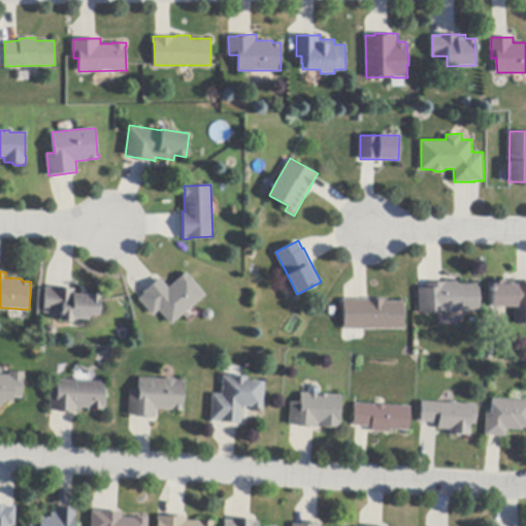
[(206,295),(171,324),(159,309),(153,315),(139,298),(140,297),(144,293),(143,292),(158,280),(161,277),(169,287),(187,271),(206,295)]
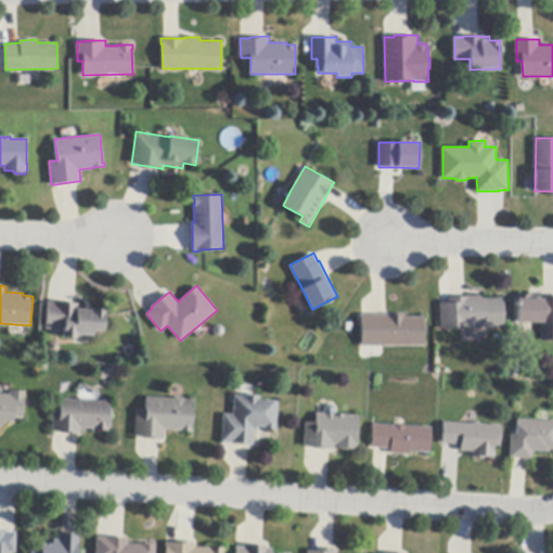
[(545,295),(552,295),(552,321),(544,321),(544,323),(518,322),(517,294),(522,294),(522,295),(530,295),(530,294),(532,294),(532,295),(545,295)]
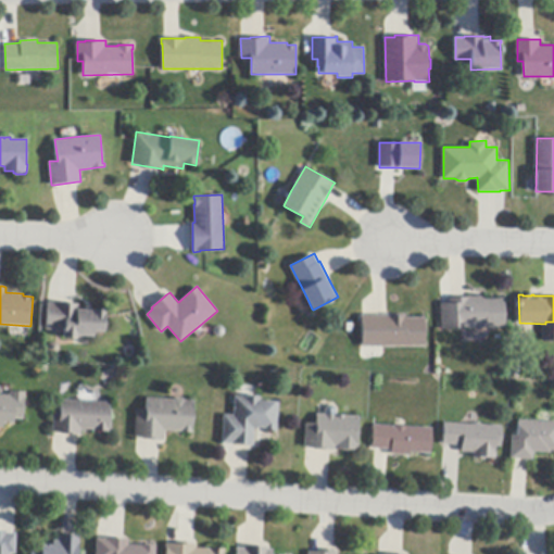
[(505,327),(490,327),(464,328),(442,328),(441,303),(443,303),(451,303),(451,298),(467,297),(469,297),(486,296),(486,299),(505,298),(505,327)]
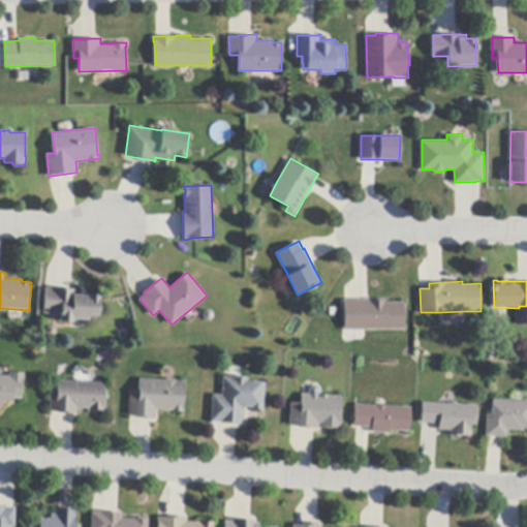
[(49,287),(72,288),(75,289),(75,293),(88,295),(89,293),(100,295),(98,315),(90,314),(89,319),(87,319),(73,318),(73,321),(72,320),(61,320),(61,314),(45,312),(47,287),(49,287)]
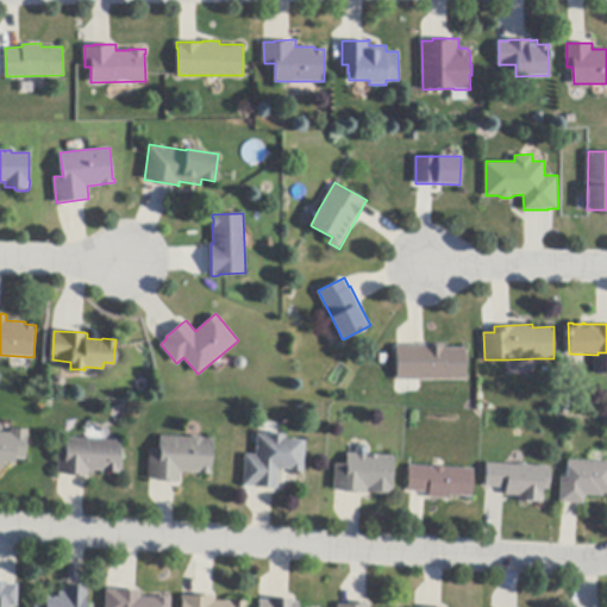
[(467,379),(398,380),(396,344),(400,344),(425,344),(445,344),(445,346),(465,346),(467,379)]
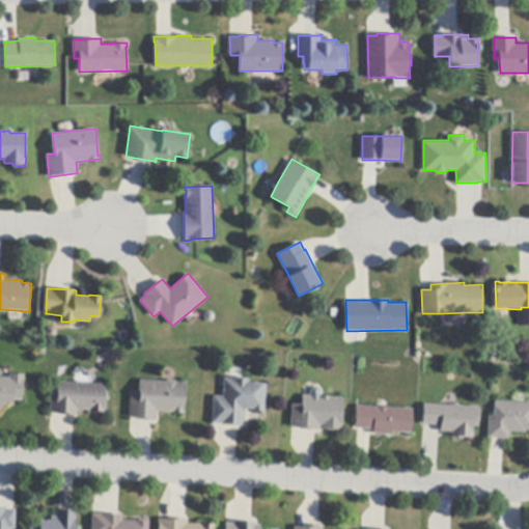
[(0,376),(11,377),(11,372),(26,373),(26,380),(25,380),(24,399),(15,399),(14,404),(4,404),(4,408),(0,408),(0,376)]
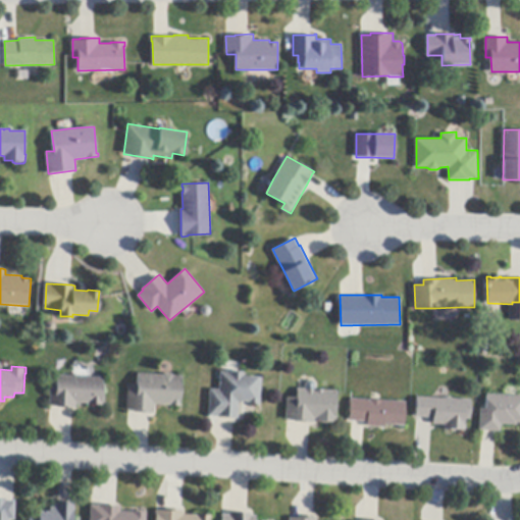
[(232,370),(242,371),(244,371),(243,375),(262,376),(260,404),(249,403),(249,401),(239,401),(238,417),(235,417),(218,416),(211,416),(209,415),(210,388),(219,388),(220,371),(230,371),(230,370),(232,370)]
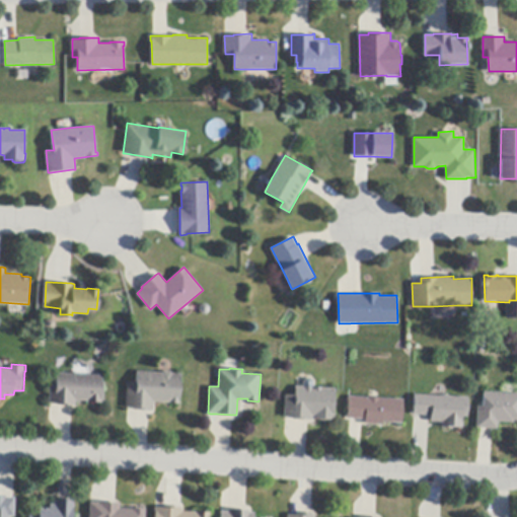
[(171,371),(172,372),(181,373),(179,402),(168,402),(168,401),(154,400),(153,411),(150,410),(134,409),(134,408),(129,407),(127,407),(128,382),(136,383),(137,370),(159,372),(161,372),(163,370),(171,371)]
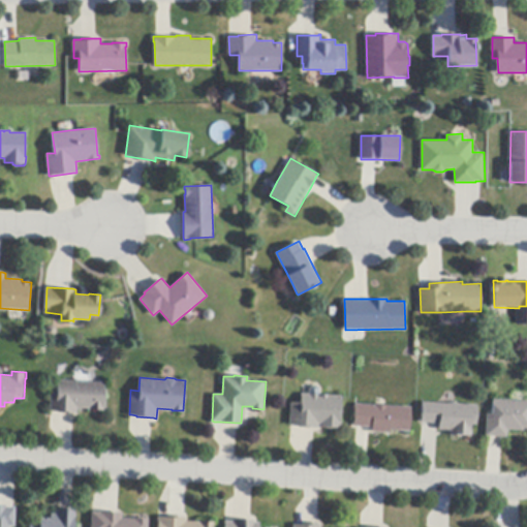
[(75,412),(59,412),(59,410),(53,410),(51,410),(52,392),(58,393),(58,379),(104,382),(103,406),(104,406),(104,410),(90,409),(90,407),(78,407),(76,413),(75,412)]
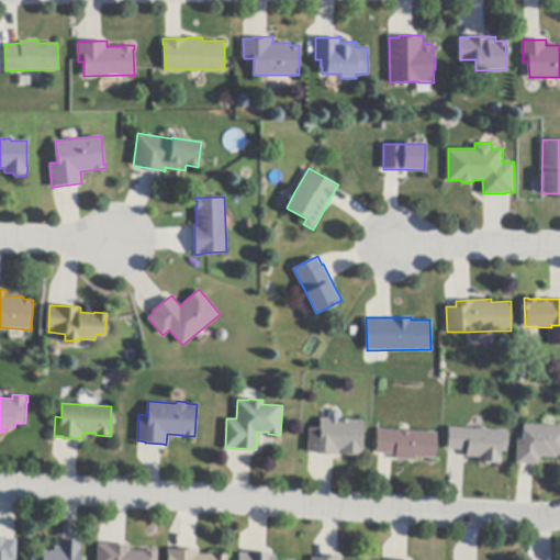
[(324,417),(339,418),(364,420),(362,447),(364,447),(362,455),(354,454),(354,455),(340,454),(340,449),(339,449),(338,455),(335,455),(317,454),(318,451),(312,451),(309,450),(310,427),(321,428),(322,417),(324,417)]
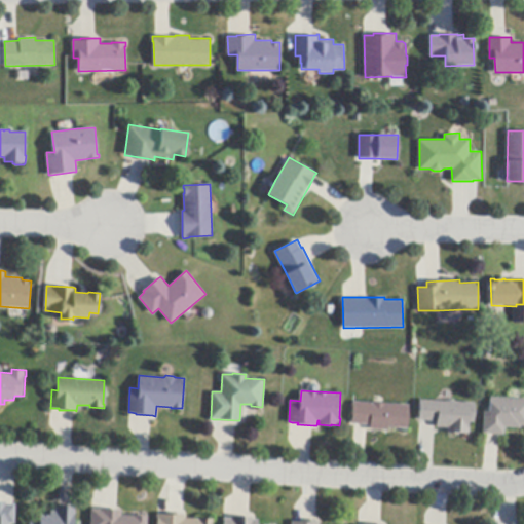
[(511,398),(523,398),(523,425),(522,425),(522,427),(504,426),(504,434),(501,434),(488,433),(484,433),(485,411),(490,411),(491,397),(511,398)]
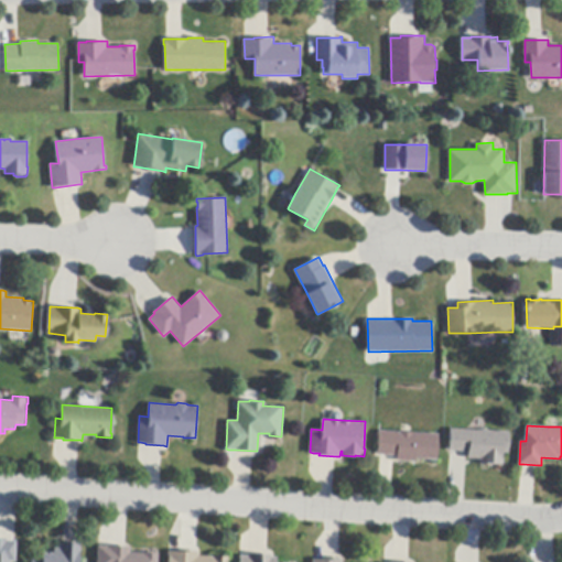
[(473,429),(486,430),(510,431),(509,452),(504,452),(504,456),(504,464),(493,464),(493,465),(490,465),(490,464),(483,463),(483,465),(481,464),(481,458),(468,457),(468,451),(466,451),(452,451),(450,450),(451,428),(473,429)]
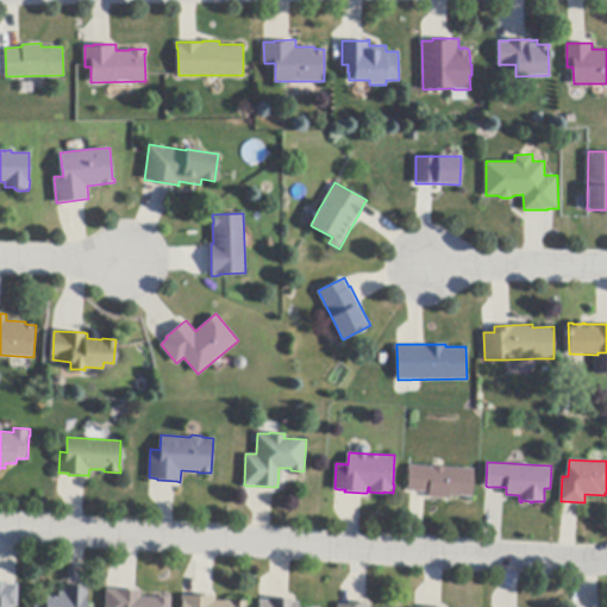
[(435,465),(445,467),(474,468),(473,496),(449,495),(449,498),(429,496),(429,492),(426,492),(413,492),(408,490),(410,464),(435,465)]
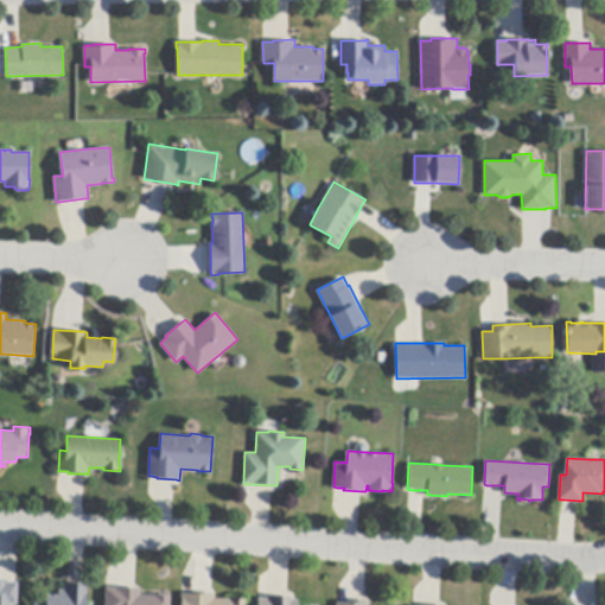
[(0,604),(0,580),(5,580),(5,579),(8,579),(8,580),(17,581),(18,581),(17,604),(11,604),(10,604),(0,604)]
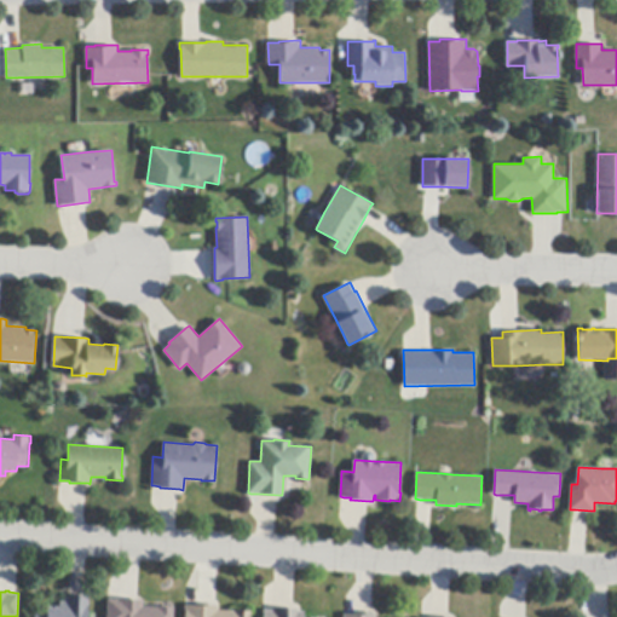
[(71,594),(85,595),(90,595),(87,616),(35,616),(36,611),(47,612),(47,606),(61,607),(61,600),(67,601),(68,594),(71,594)]
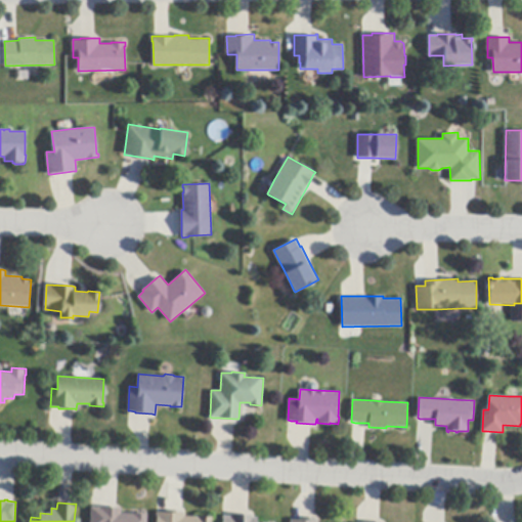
[(117,507),(122,507),(121,512),(133,513),(133,512),(147,513),(146,521),(90,521),(92,507),(93,507),(99,507),(99,506),(117,507)]
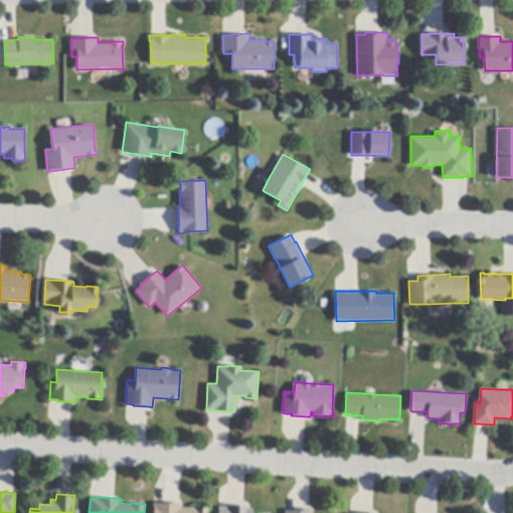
[(181,503),(182,503),(182,507),(195,507),(209,508),(208,512),(154,512),(155,508),(154,508),(154,502),(156,503),(164,503),(164,502),(181,503)]
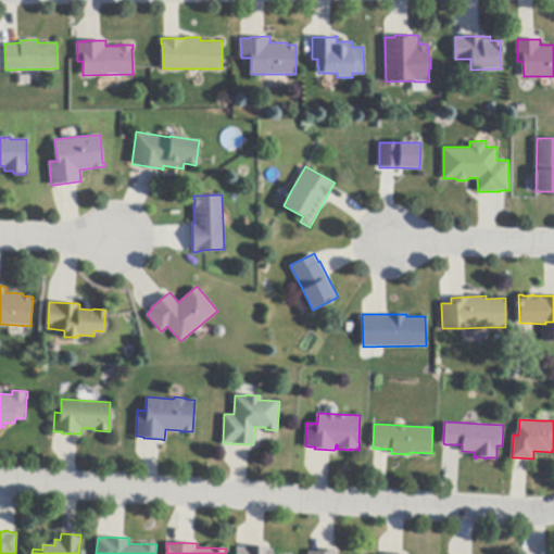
[(236,543),(235,553),(292,553),(272,553),(273,544),(236,543)]
